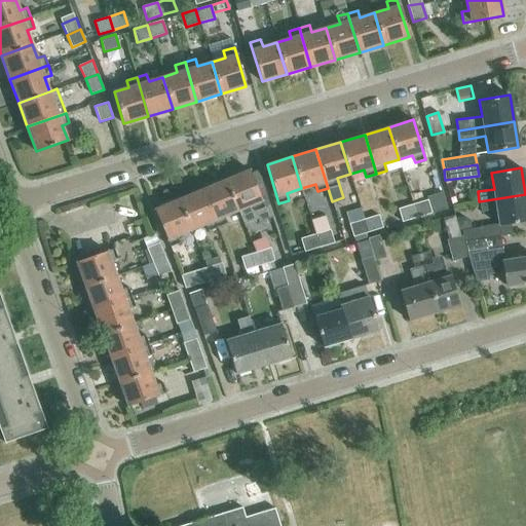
[(251,174),(249,170),(225,180),(237,211),(252,204),(259,223),(273,217),(268,204),(257,171),(251,174)]
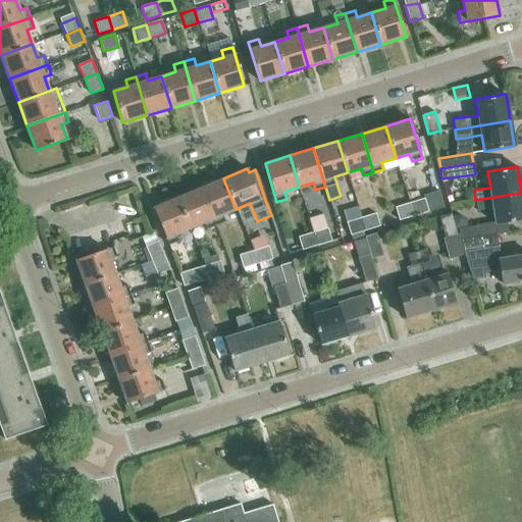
[(236,209),(223,178),(200,188),(216,225),(225,221),(226,222),(239,216),(236,209)]
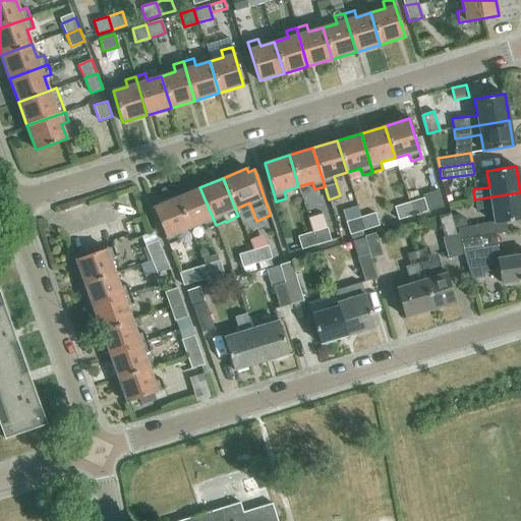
[(216,225),(199,187),(176,197),(189,228),(203,222),(206,229),(216,225)]
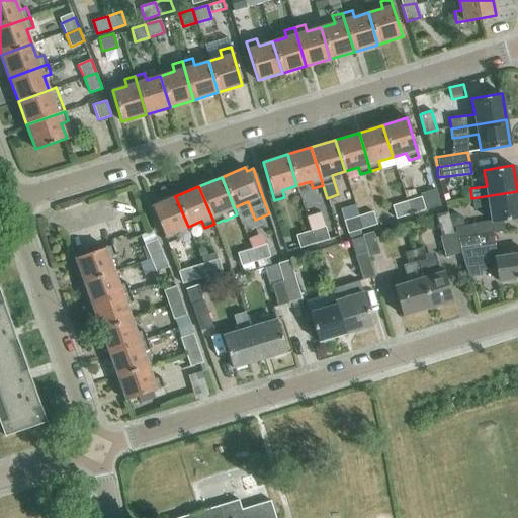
[(436,190),(424,193),(429,208),(441,205),(436,190)]
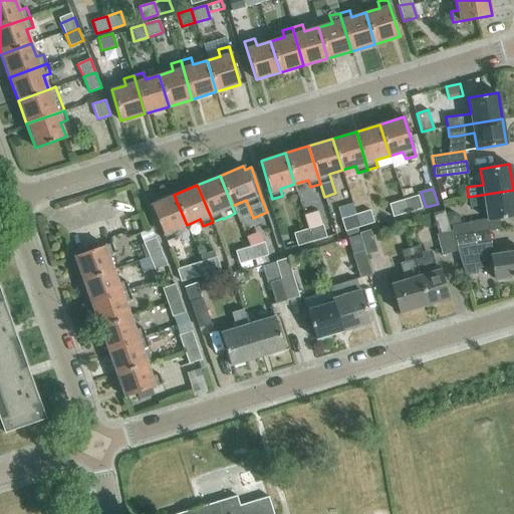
[(500,229),(498,219),(513,216),(513,193),(513,190),(468,197),(470,207),(486,204),(488,218),(461,223),(452,225),(452,230),(454,236),(500,229)]
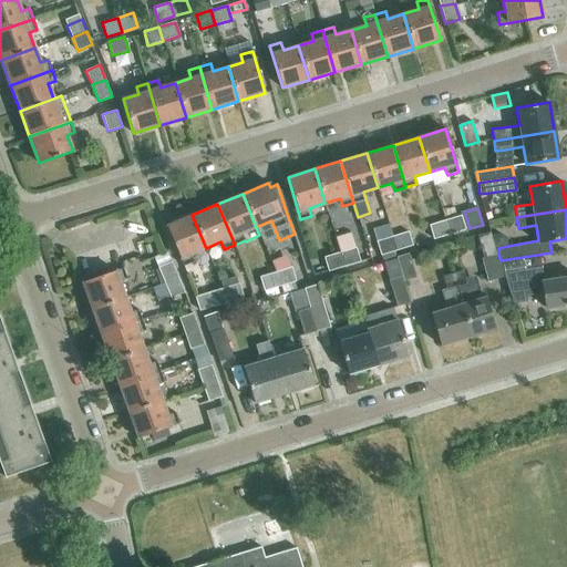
[(206,248),(192,215),(166,225),(183,266),(194,261),(192,254),(206,248)]
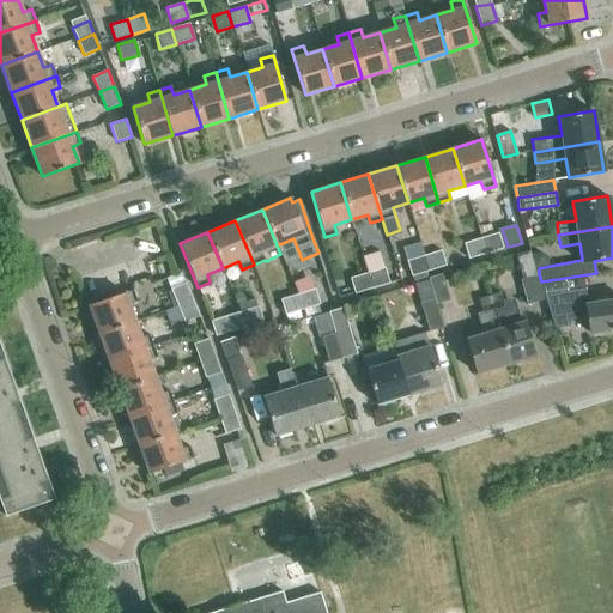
[(503,246),(499,232),(480,238),(485,252),(503,246)]
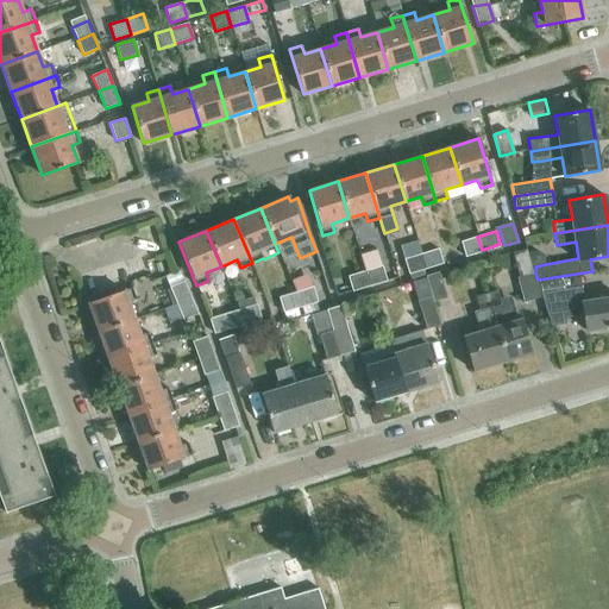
[(482,250),(477,237),(460,243),(464,256),(482,250)]
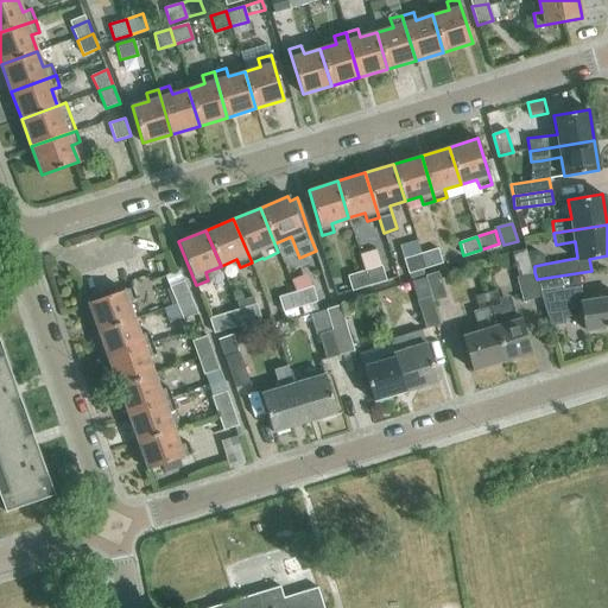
[(420,253),(417,242),(400,247),(404,258),(420,253)]
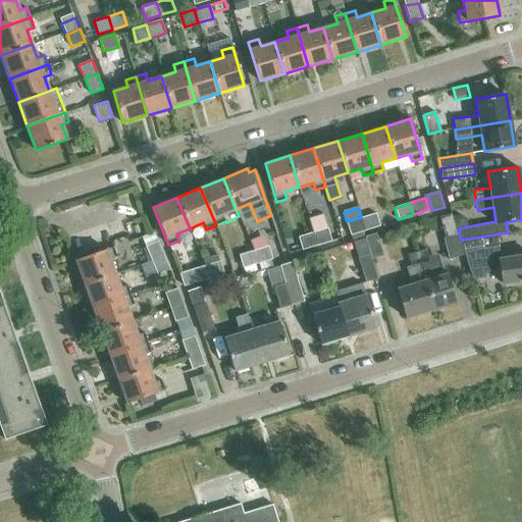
[(379,225),(376,213),(361,217),(365,230),(379,225)]
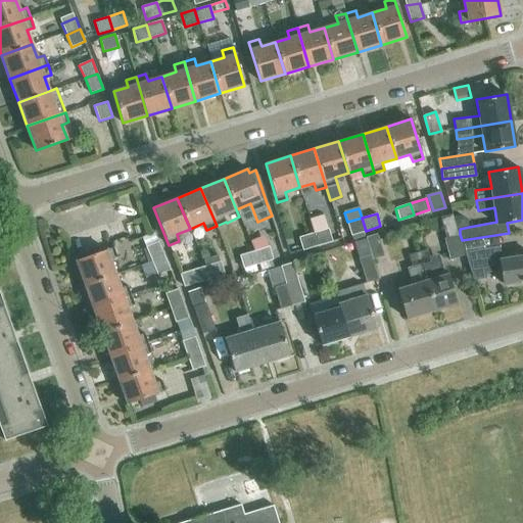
[(457,229),(460,229),(469,227),(468,220),(462,215),(455,217),(457,229)]
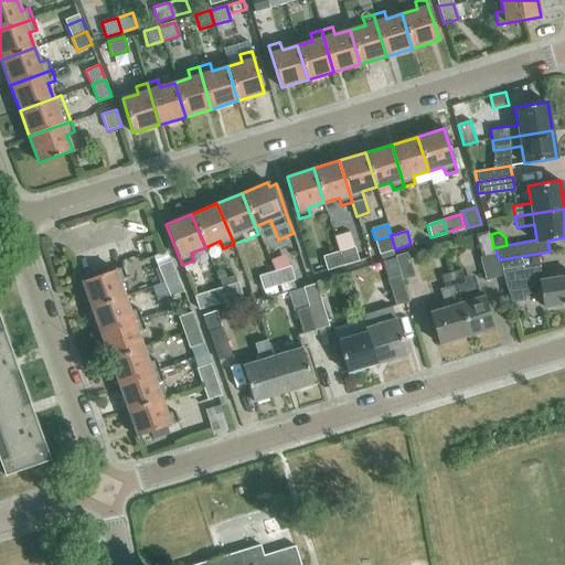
[(334,237),(339,251),(353,246),(349,233),(334,237)]
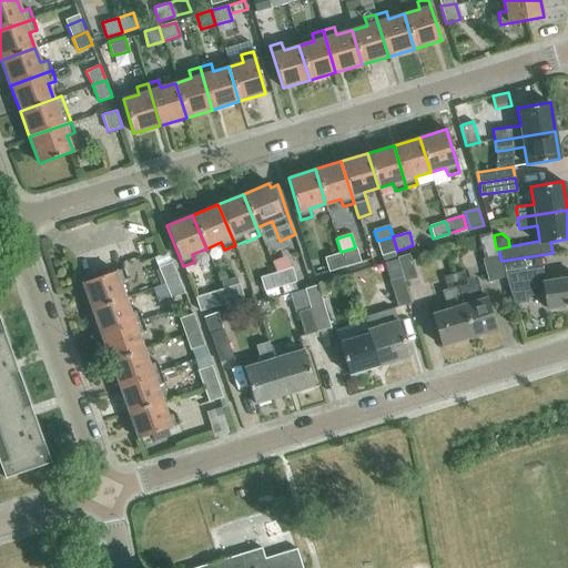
[(505,274),(501,261),(499,254),(497,255),(492,235),(479,239),(485,259),(483,260),(488,282),(505,277),(505,274)]
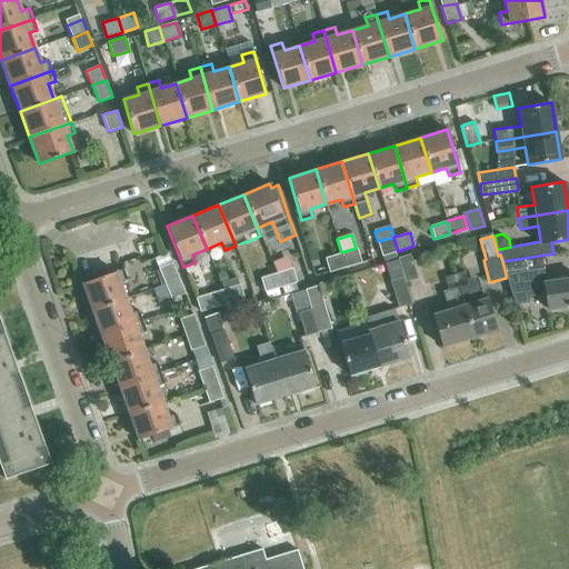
[(398,251),(393,237),(378,241),(382,256),(398,251)]
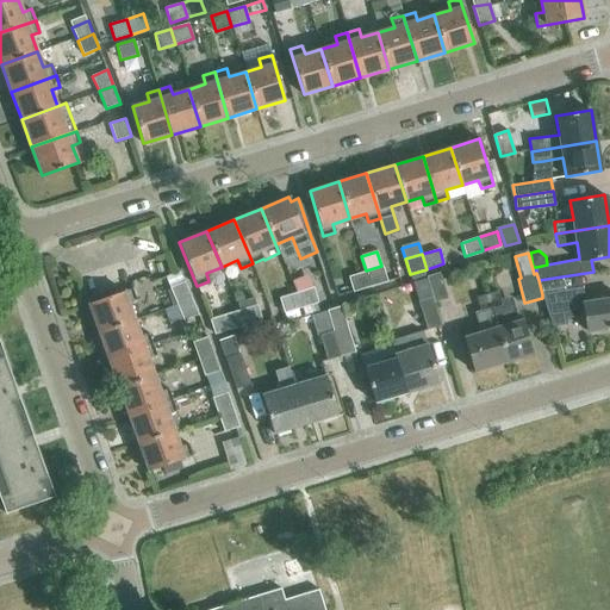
[(387,281),(383,266),(381,266),(366,271),(371,286),(387,281)]
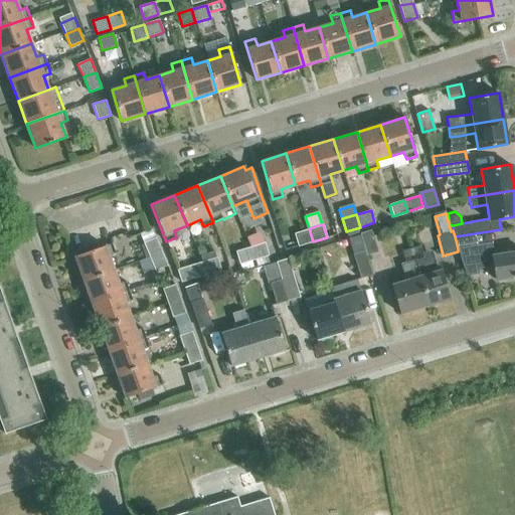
[(313,241),(309,228),(294,232),(298,246),(313,241)]
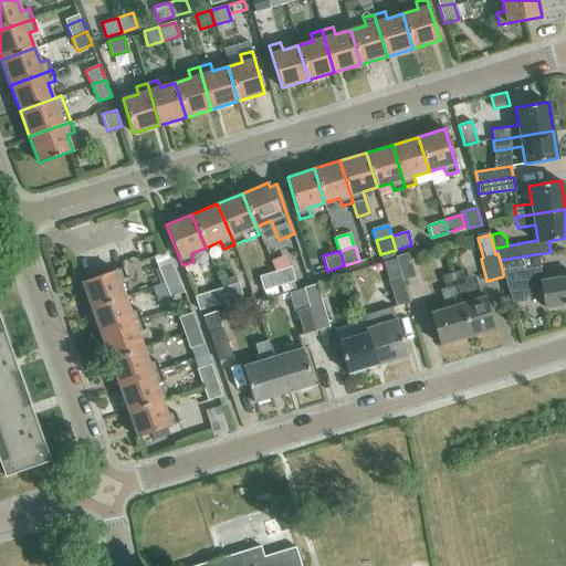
[(416,278),(408,253),(396,257),(401,274),(402,281),(416,278)]
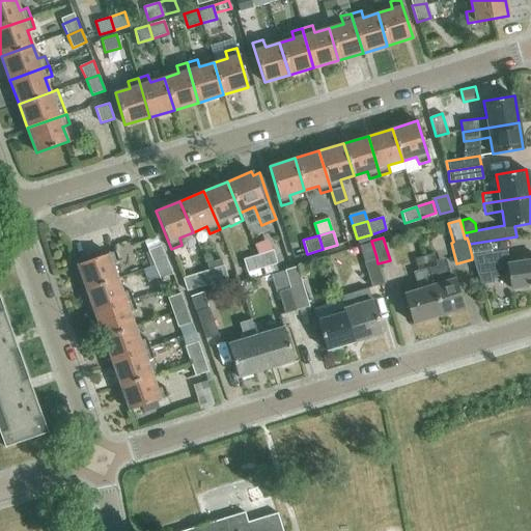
[(371,241),(359,245),(364,261),(376,257),(371,241)]
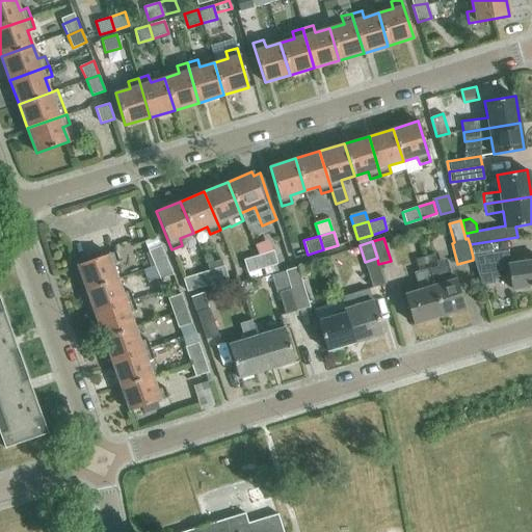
[(259,256),(269,251),(265,242),(255,246),(259,256)]
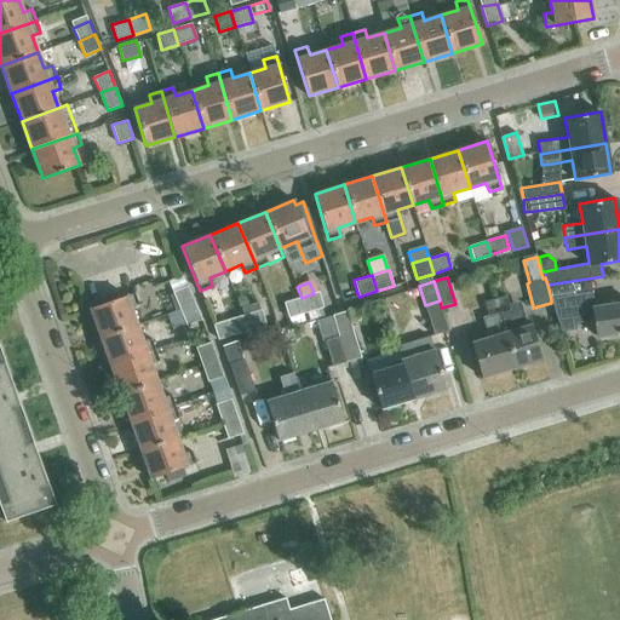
[(195,304),(188,286),(173,292),(181,309),(195,304)]
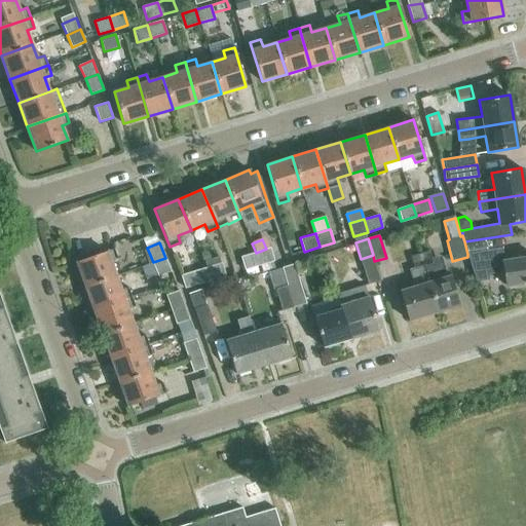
[(75,262),(84,287),(116,275),(111,261),(118,259),(114,248),(75,262)]
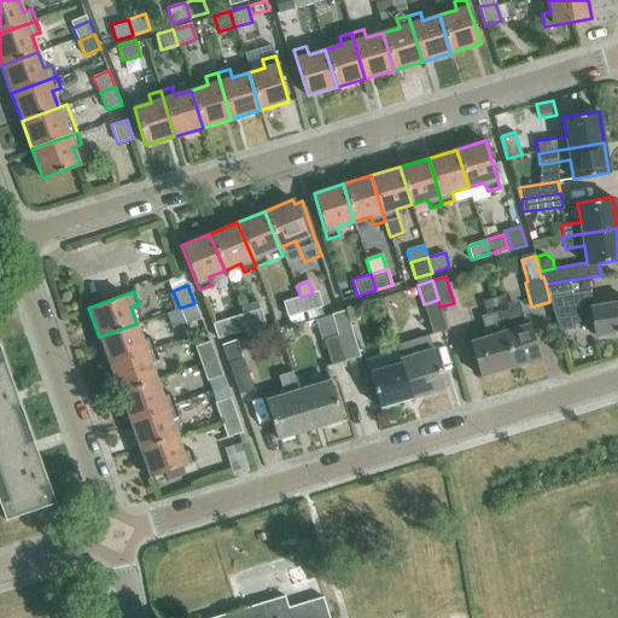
[(322,305),(318,291),(301,297),(305,310),(322,305)]
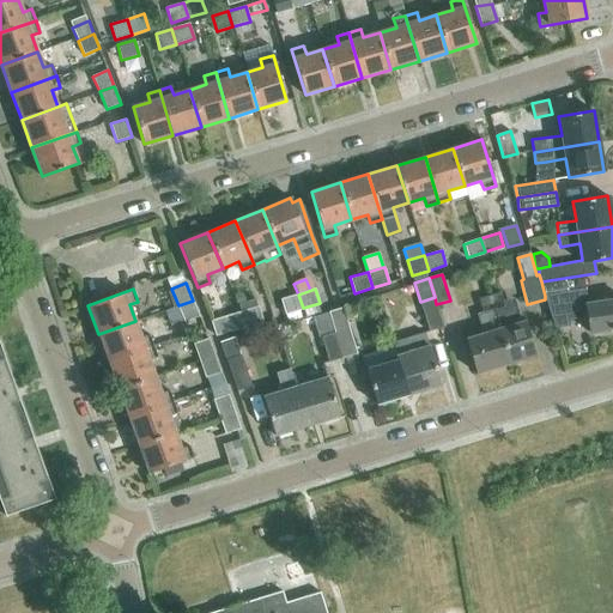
[(570,327),(569,319),(587,316),(589,333),(612,328),(612,299),(588,304),(586,290),(559,293),(545,296),(556,329),(570,327)]
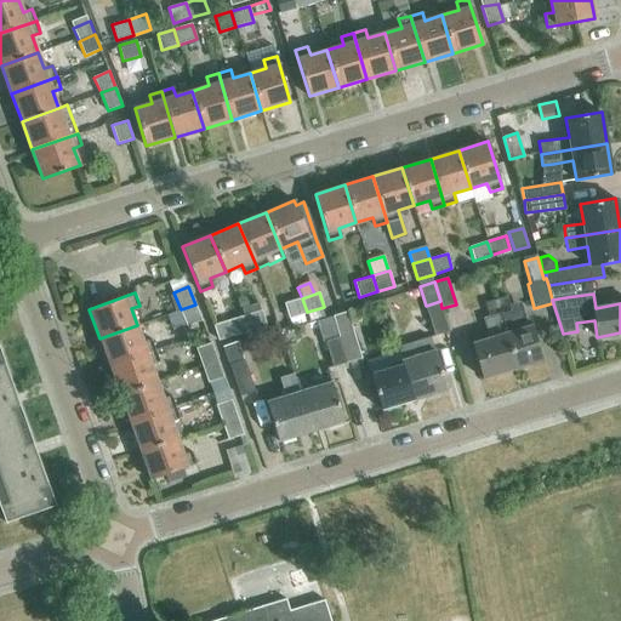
[(531,325),(529,326),(522,302),(510,303),(507,296),(495,300),(517,368),(542,360),(531,325)]
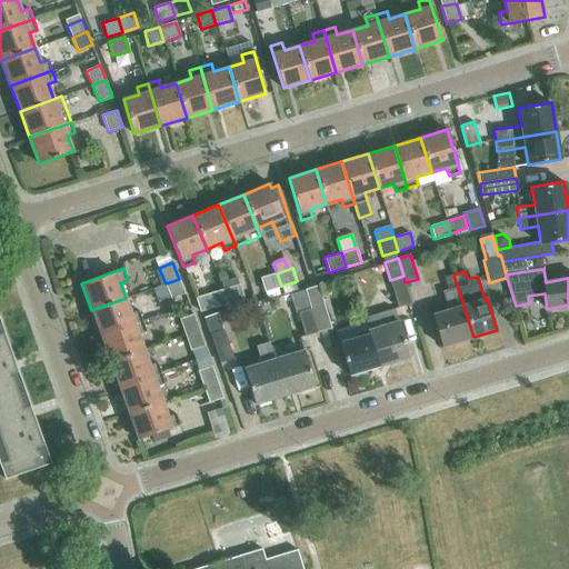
[(281,286),(277,273),(260,278),(265,291),(281,286)]
